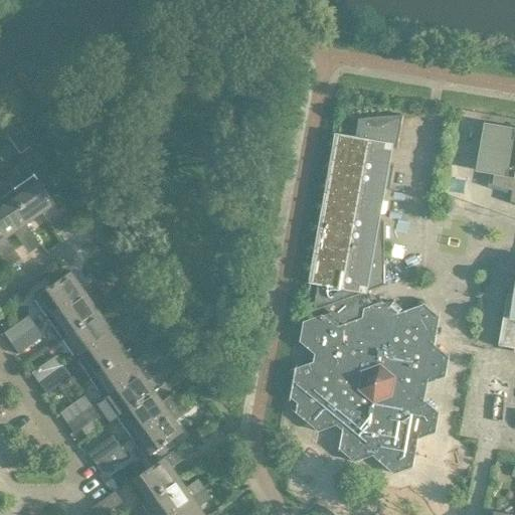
[(313,312),(325,309),(331,314),(305,323),(302,342),(316,354),(315,363),(297,369),(292,398),(299,404),(298,413),(319,432),(337,425),(344,432),(340,450),(356,463),(373,457),(394,475),(412,468),(417,441),(436,434),(439,414),(417,396),(419,386),(445,377),(449,358),(434,346),(439,318),(425,306),(398,315),(384,303),(375,307),(369,293),(386,286),(386,285),(384,285),(384,221),(377,220),(383,189),(390,190),(394,165),(387,163),(390,148),(397,149),(403,116),(358,120),(358,121),(359,121),(355,141),(338,138),(312,282),(319,283),(314,311),(313,311),(313,312)]
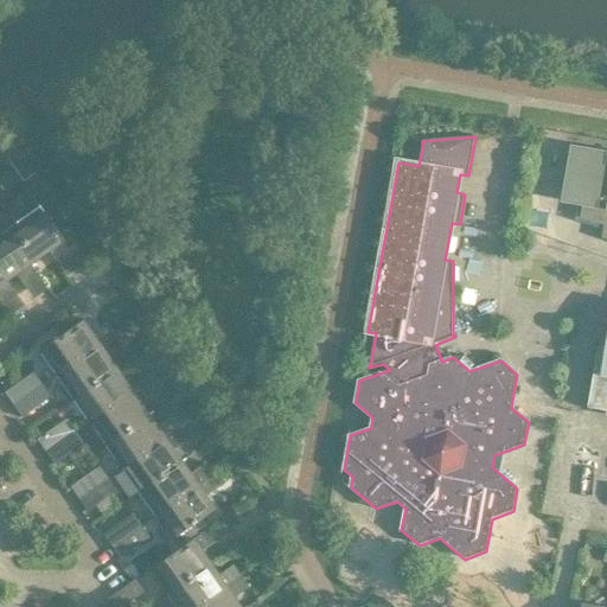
[(606,151),(606,152),(606,155),(574,149),(564,200),(583,204),(581,218),(604,225),(601,240),(606,241),(606,151)]
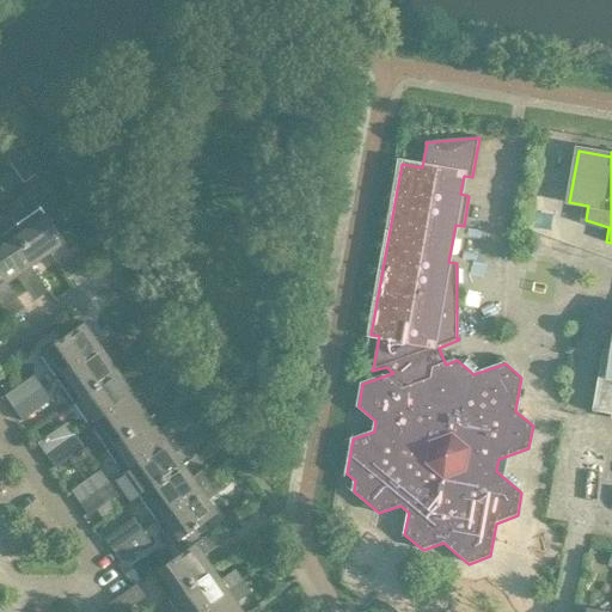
[(17,250),(29,269),(63,244),(28,193),(17,200),(26,215),(13,225),(26,243),(17,250)]
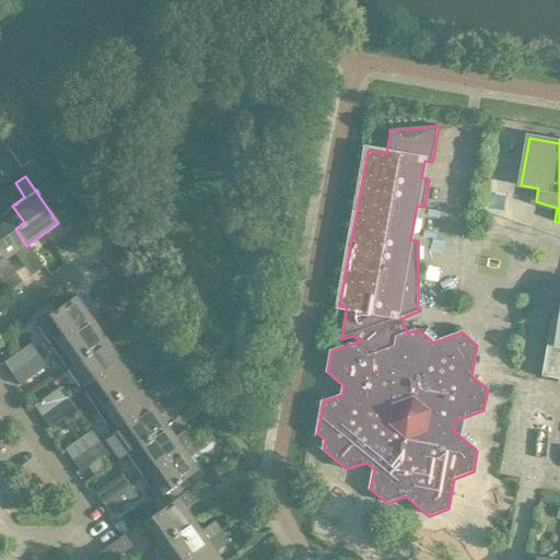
[(0,254),(4,261),(26,246),(15,229),(24,222),(12,206),(8,199),(0,205),(0,254)]
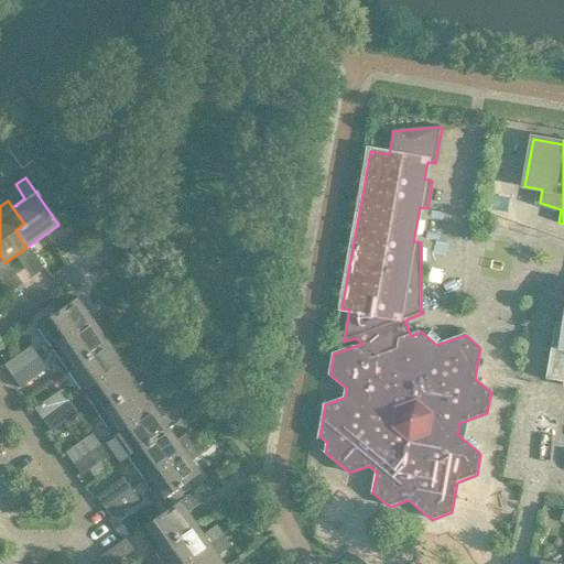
[(52,348),(106,311),(98,300),(84,310),(76,297),(40,323),(51,338),(46,342),(52,348)]
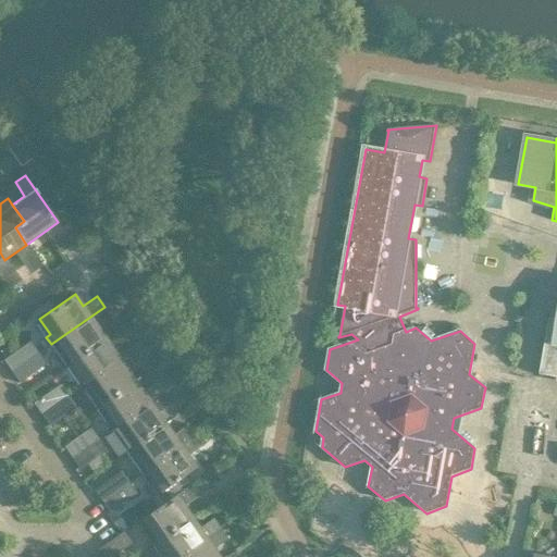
[(104,307),(51,344),(56,351),(60,348),(70,363),(106,337),(99,327),(112,318),(104,307)]
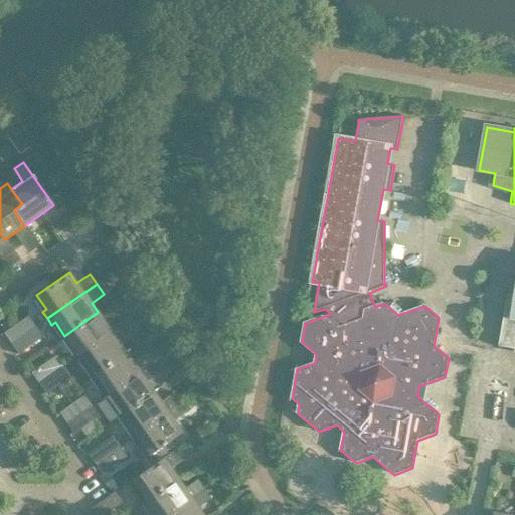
[(514,295),(508,294),(499,346),(514,349),(514,295)]
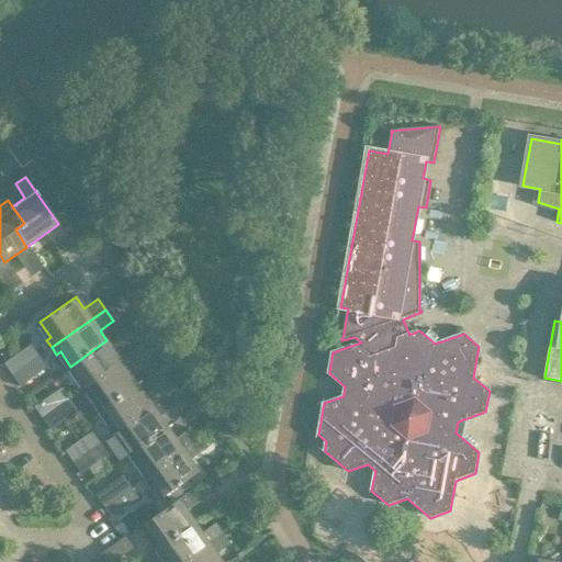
[(107,340),(70,367),(80,381),(77,383),(81,391),(135,352),(127,341),(114,351),(107,340)]
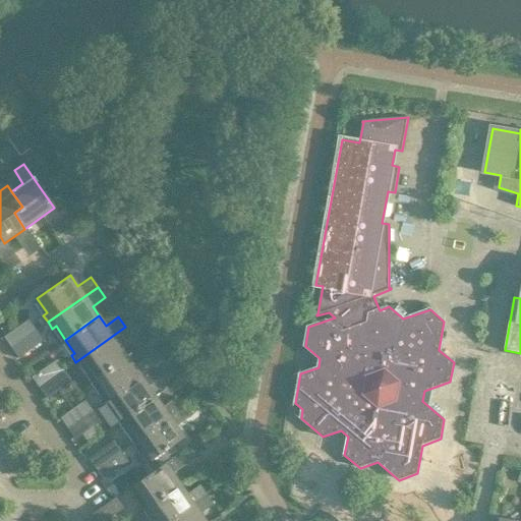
[(3,338),(10,348),(36,331),(27,321),(3,338)]
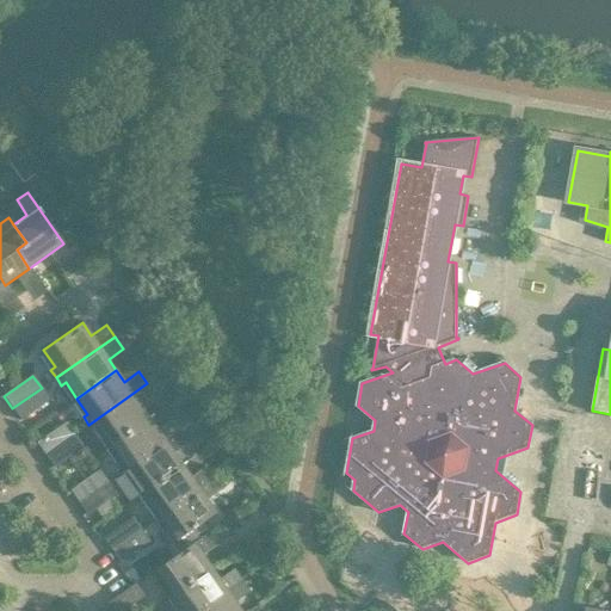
[(158,376),(147,383),(153,392),(162,384),(158,376)]
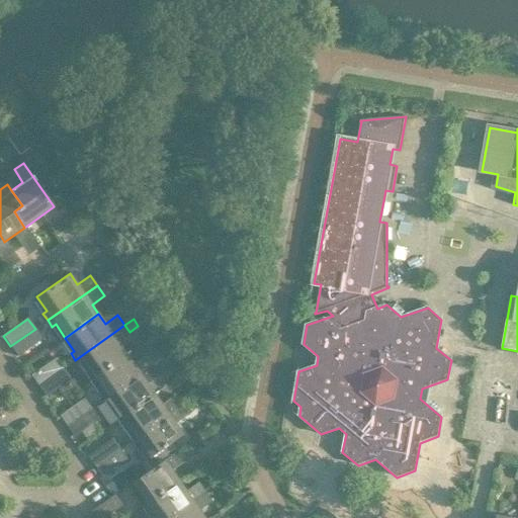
[(93,377),(126,354),(119,344),(132,336),(124,325),(75,360),(80,366),(84,364),(93,377)]
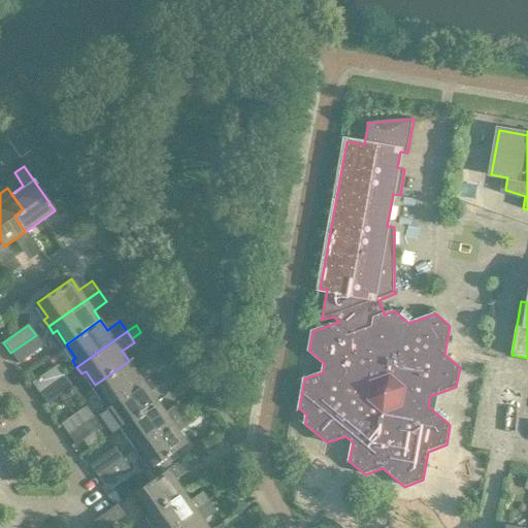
[(36,335),(10,353),(18,363),(43,345),(36,335)]
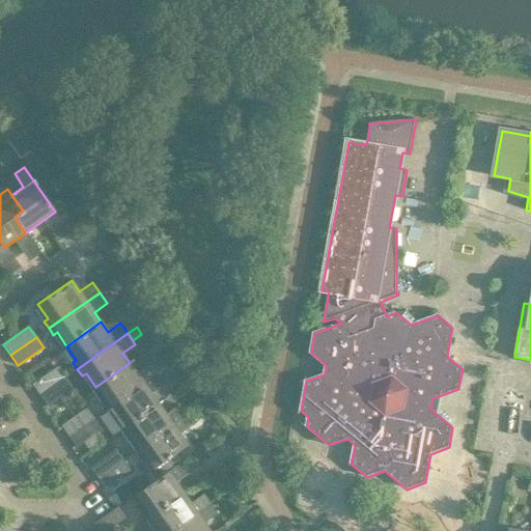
[(162,361),(151,367),(157,374),(167,367),(162,361)]
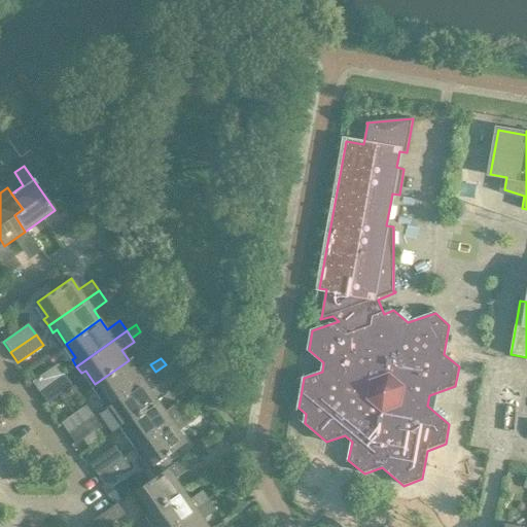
[(105,408),(155,372),(150,364),(148,361),(136,371),(129,360),(95,384),(104,397),(100,400),(105,408)]
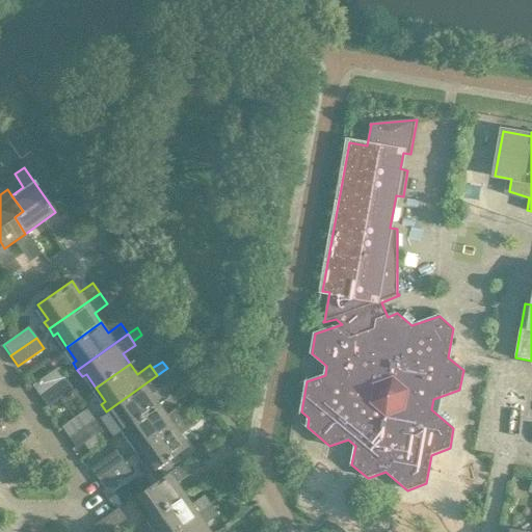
[(32,386),(40,396),(64,378),(57,368),(32,386)]
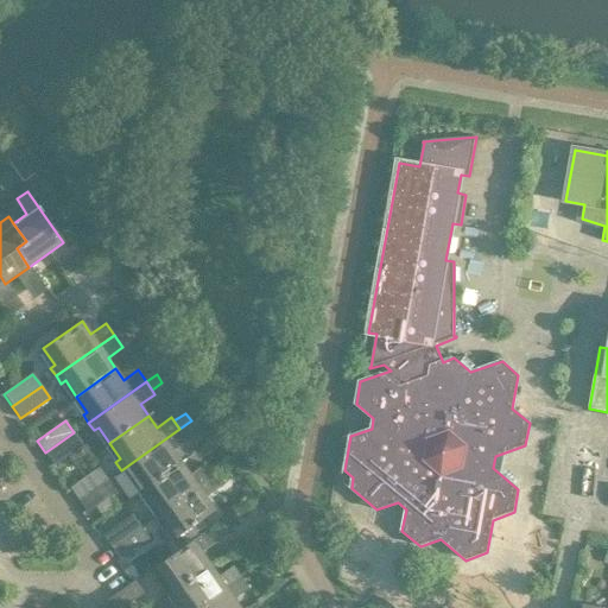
[(143,491),(181,462),(173,451),(188,441),(179,429),(121,470),(127,477),(131,475),(143,491)]
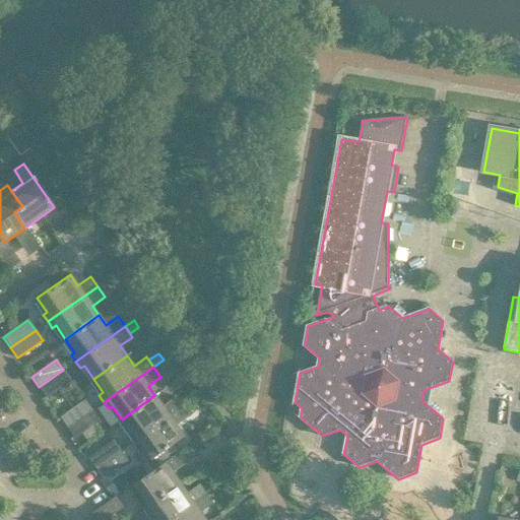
[(63,370),(39,387),(46,398),(70,381),(63,370)]
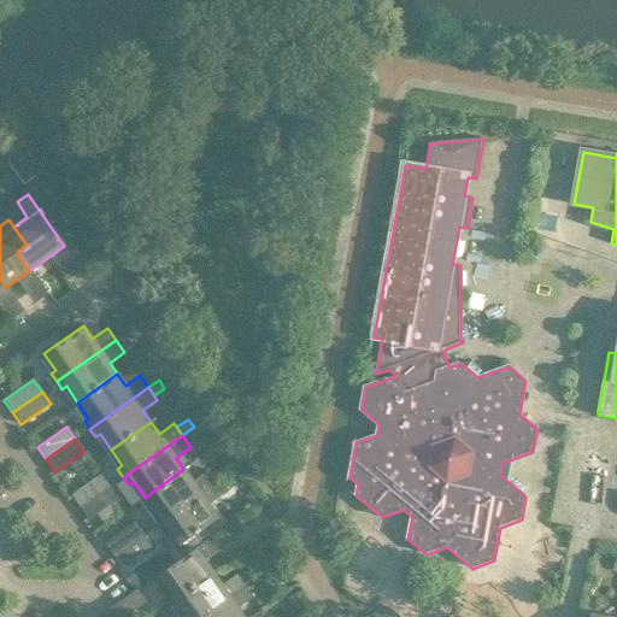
[(156,524),(216,482),(206,470),(192,481),(183,469),(145,498),(156,513),(151,516),(156,524)]
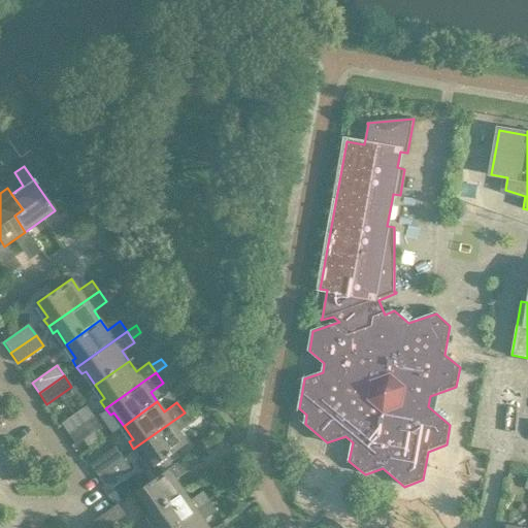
[(60,424),(68,434),(93,417),(86,406),(60,424)]
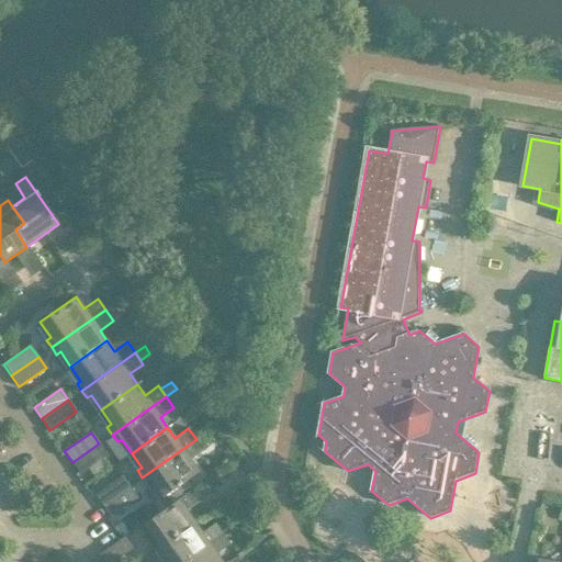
[(197,439),(142,478),(147,485),(152,482),(163,497),(178,485),(183,482),(199,472),(190,460),(204,451),(197,439)]
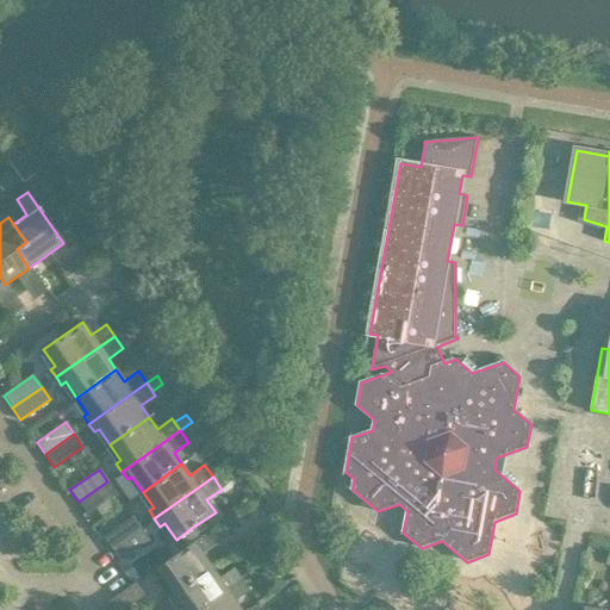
[(107,481),(79,502),(87,514),(116,493),(107,481)]
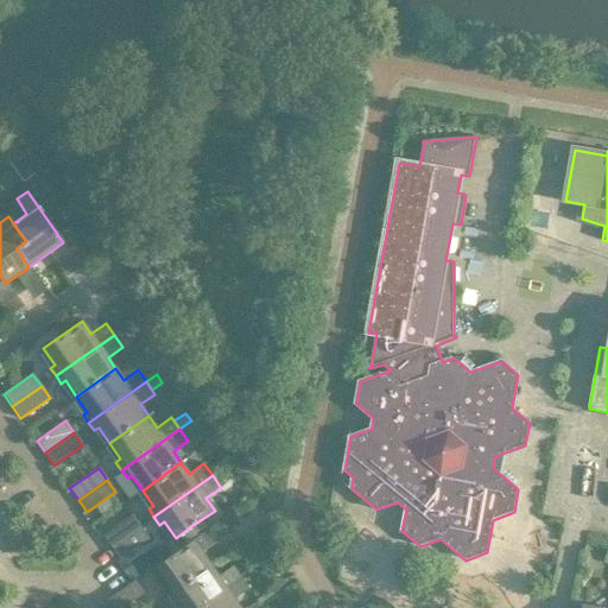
[(102,534),(111,546),(140,526),(131,514),(102,534)]
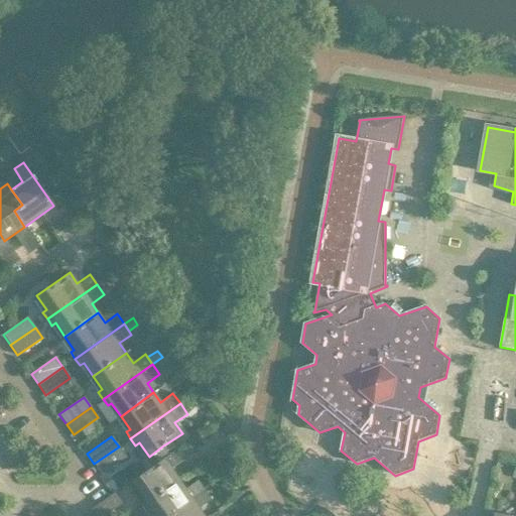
[(168,442),(163,445),(167,450),(172,446),(168,442)]
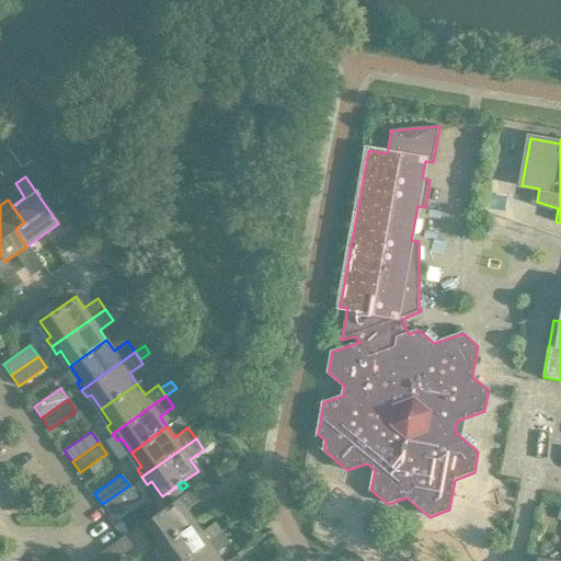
[(129,485),(102,504),(110,516),(137,497),(129,485)]
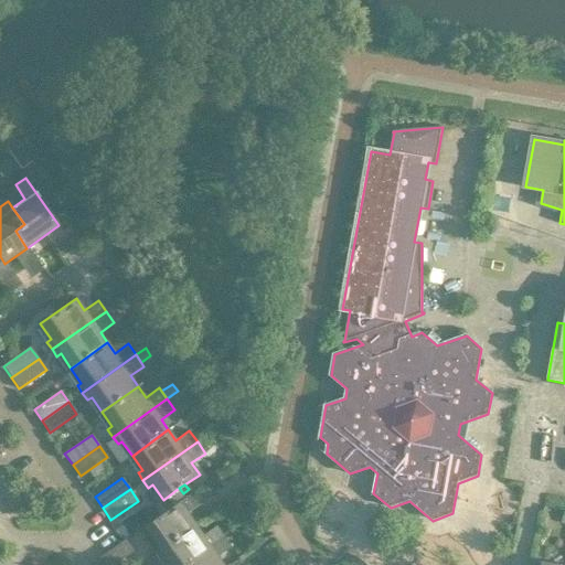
[(158,551),(194,524),(188,514),(201,504),(192,492),(142,528),(142,529),(138,531),(144,539),(148,536),(158,551)]
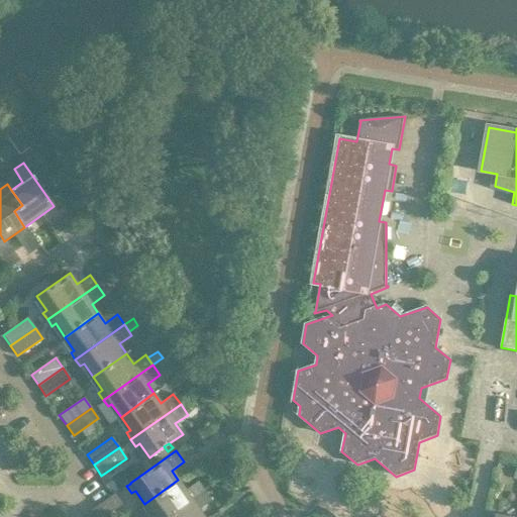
[(178,480),(144,504),(154,516),(153,516),(168,516),(204,491),(197,481),(185,490),(178,480)]
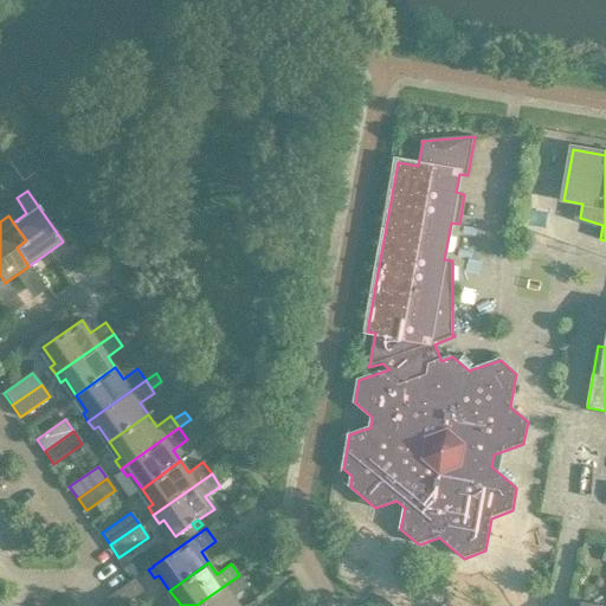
[(238,605),(233,598),(247,588),(239,575),(197,605),(238,605)]
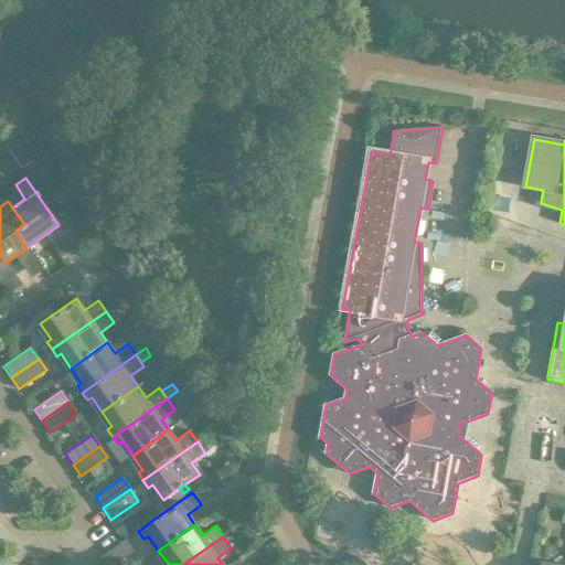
[(100,557),(105,564),(113,564),(135,550),(127,539),(100,557)]
